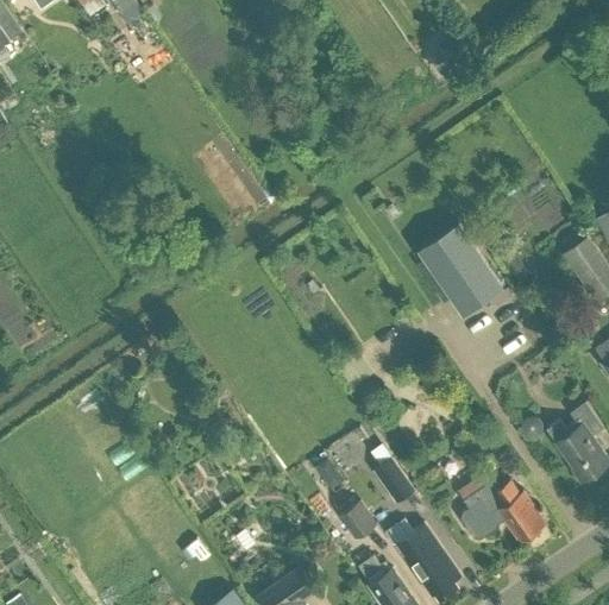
[(0,0),(0,48),(24,31),(0,0)]
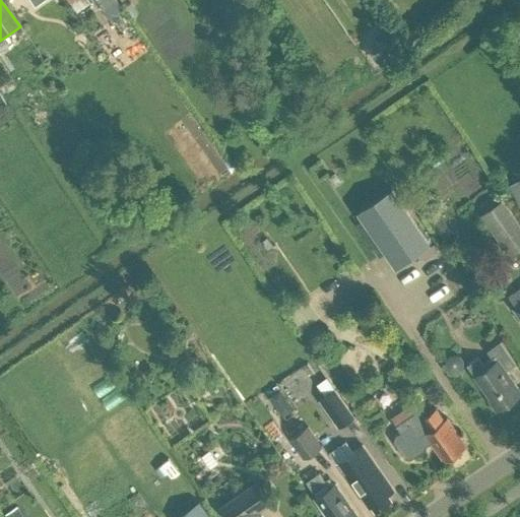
[(47,0),(29,0),(36,8),(47,0)]
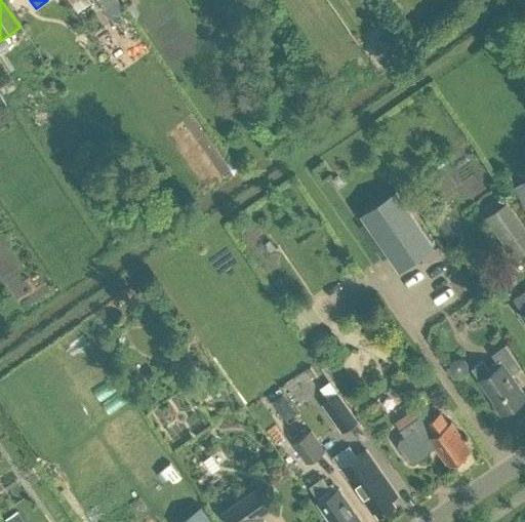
[(361,217),(399,273),(434,248),(396,193),(361,217)]
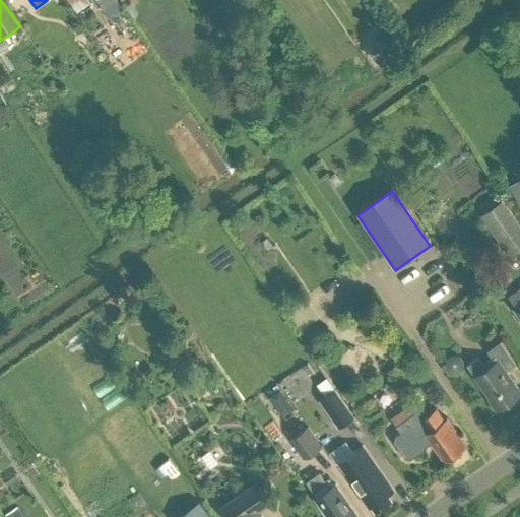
[(481,217),(510,258),(519,251),(519,229),(502,203),(481,217)]
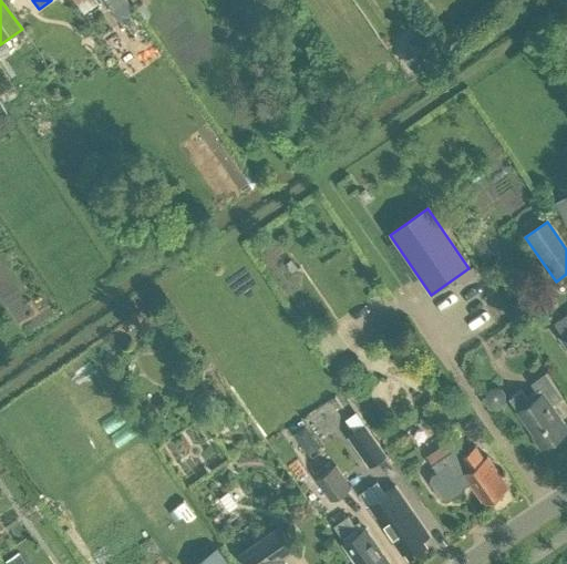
[(477,253),(492,265),(502,254),(487,242),(477,253)]
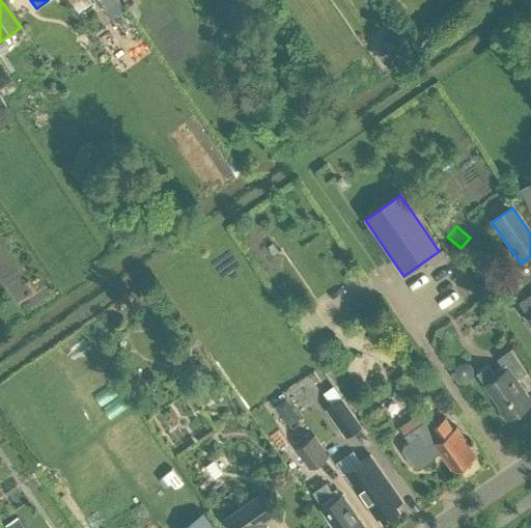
[(485,386),(484,387),(500,411),(499,412),(506,422),(530,405),(530,400),(516,381),(526,373),(511,353),(478,376),(485,386)]
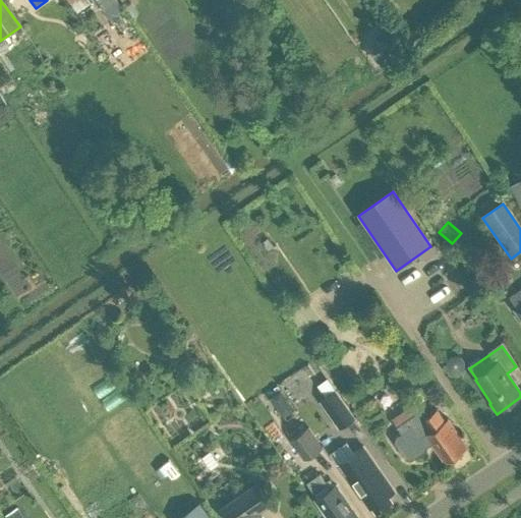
[(320,398),(340,426),(357,414),(337,386),(320,398)]
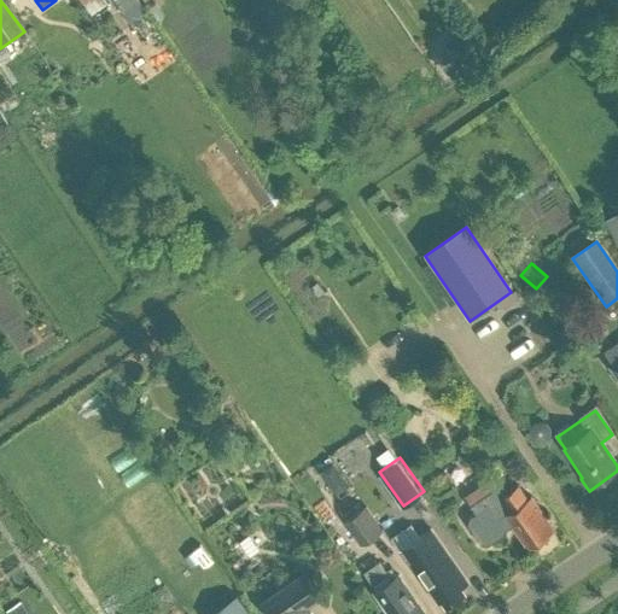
[(511,526),(519,537),(522,534),(531,549),(553,534),(543,522),(547,520),(531,498),(528,502),(518,487),(505,497),(500,489),(471,508),(477,516),(471,520),(470,527),(483,547),(489,547),(495,543),(505,537),(506,530),(511,526)]
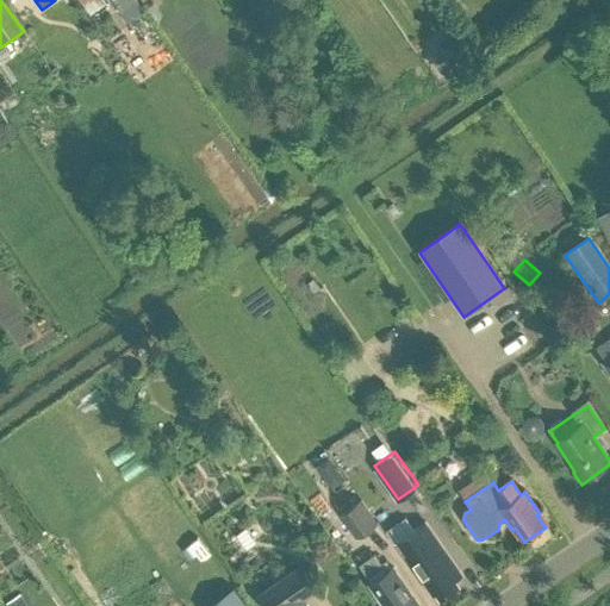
[(341,517),(356,541),(377,526),(360,503),(341,517)]
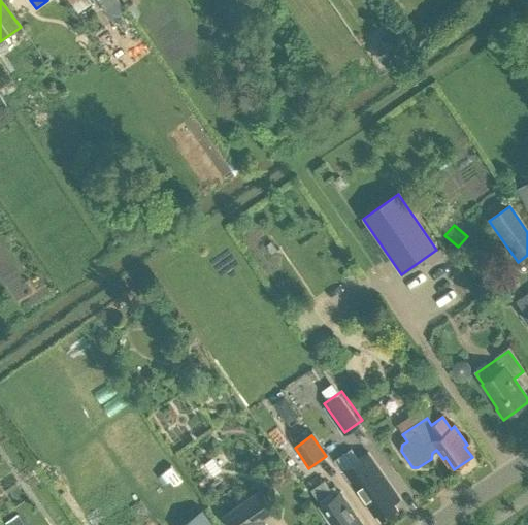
[(375,517),(377,516),(381,521),(397,510),(394,504),(400,500),(368,454),(343,471),(375,517)]
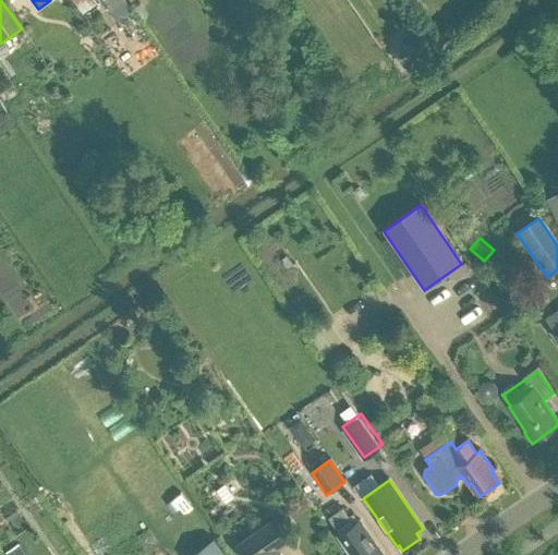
[(340,535),(338,537),(350,554),(383,554),(360,521),(359,522),(353,516),(349,519),(342,509),(328,520),(340,535)]
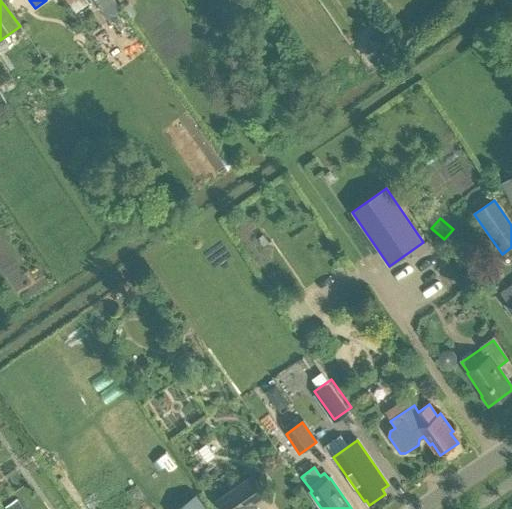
[(249,508),(266,496),(253,476),(217,500),(223,508),(249,508)]
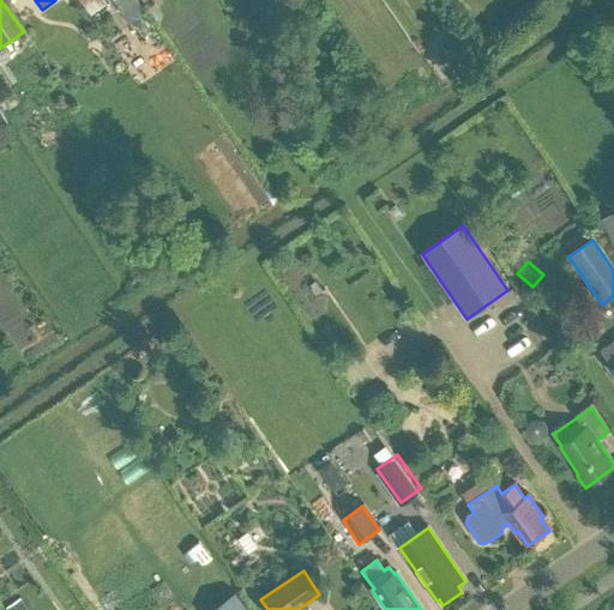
[(248,609),(239,595),(215,609),(248,609)]
